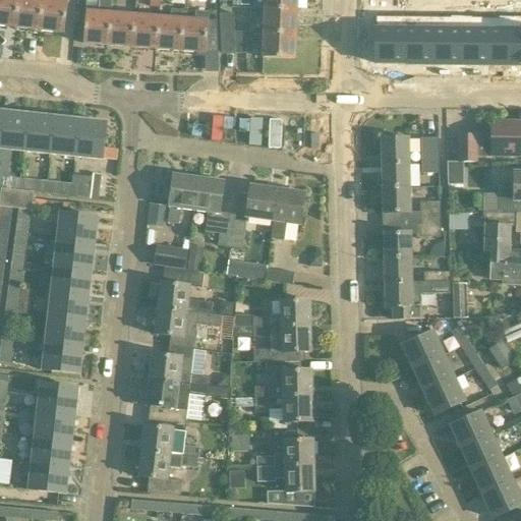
[(0,0),(0,26),(15,29),(18,0),(0,0)]
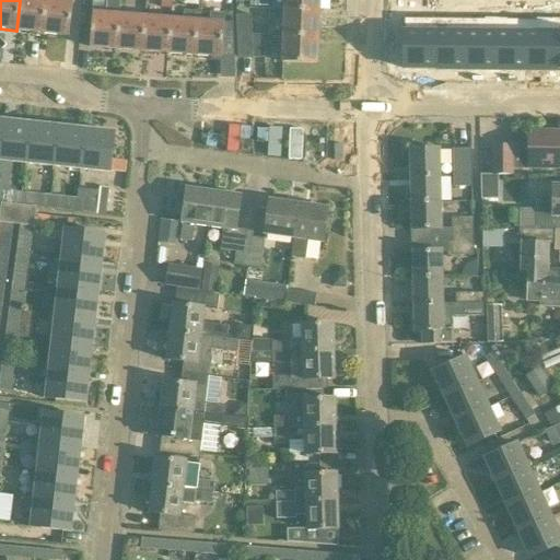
[(20,0),(16,31),(43,34),(46,0),(20,0)]
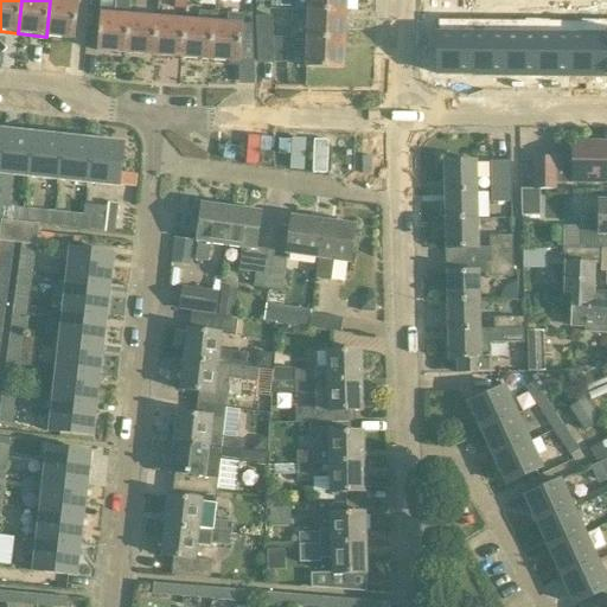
[(80,2),(62,0),(50,0),(46,37),(75,40),(80,2)]
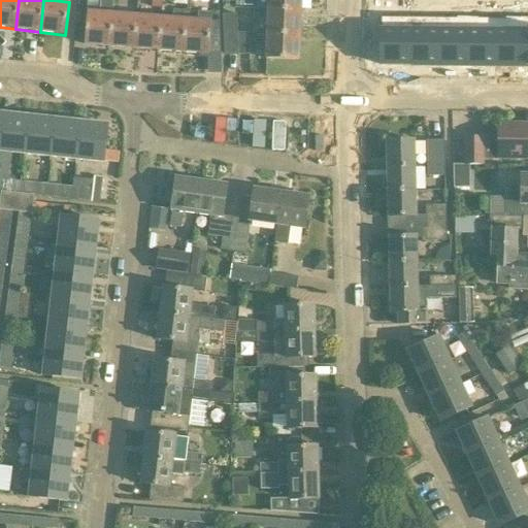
[(100,0),(100,13),(88,12),(85,45),(109,47),(112,14),(112,0),(100,0)]
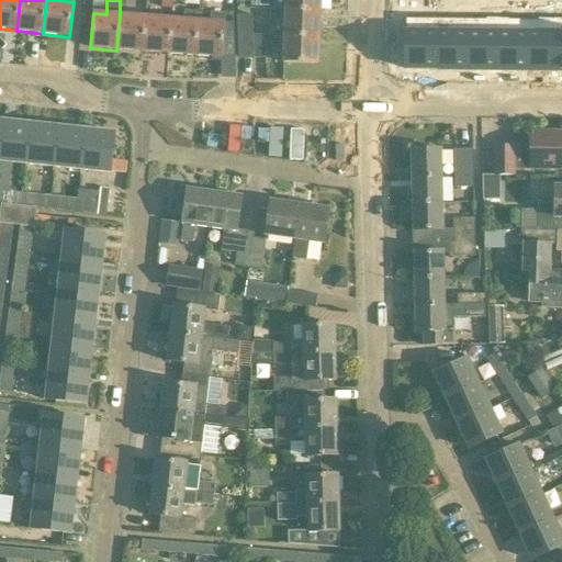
[(269,0),(269,10),(284,10),(318,12),(318,0),(269,0)]
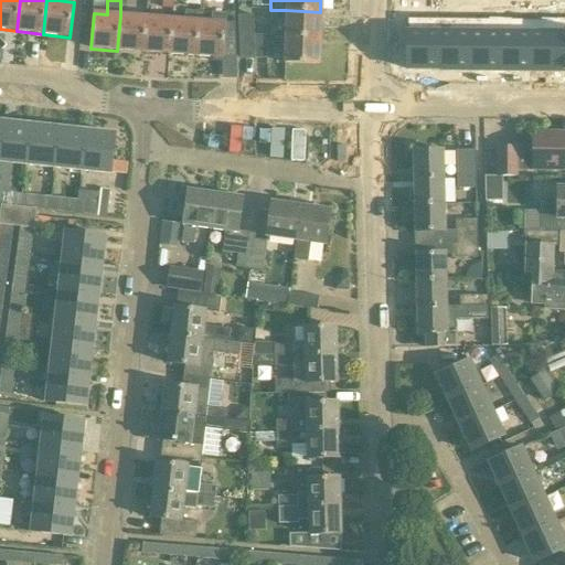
[(286,10),(285,36),(319,38),(320,12),(286,10)]
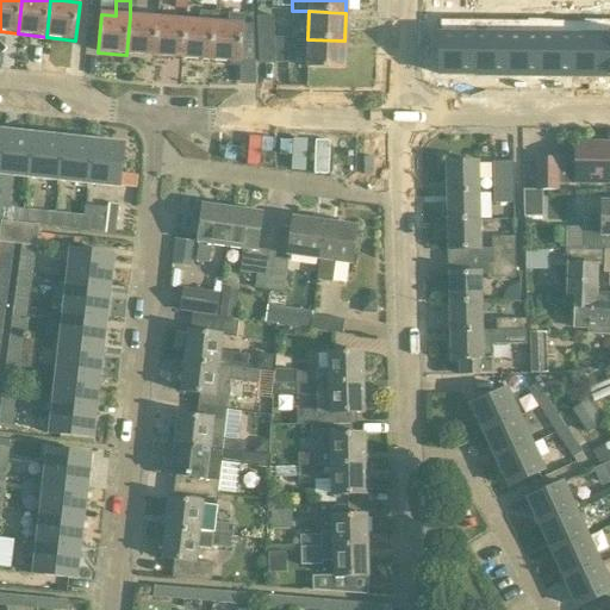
[(200,12),(199,23),(187,22),(184,60),(212,62),(215,24),(216,14),(200,12)]
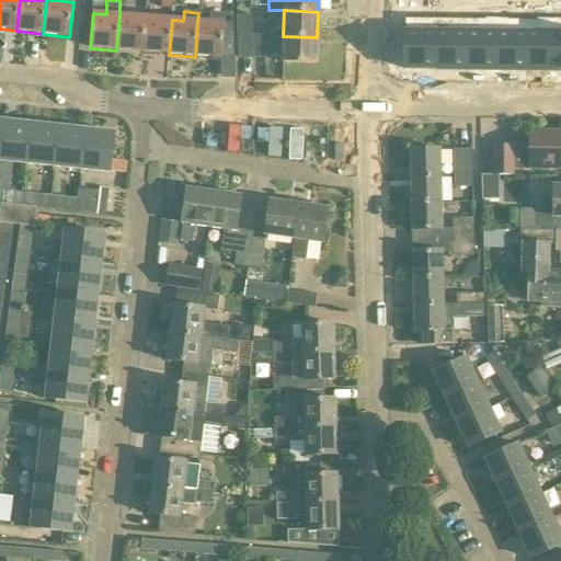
[(210,13),(210,23),(197,22),(195,57),(221,59),(221,58),(235,58),(233,24),(225,24),(225,14),(210,13)]
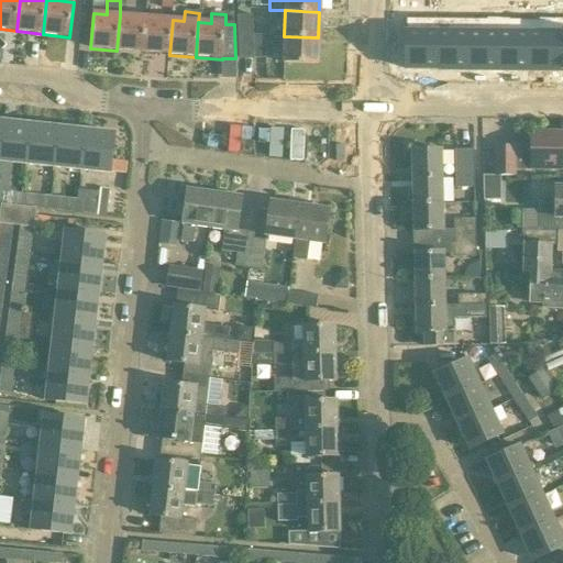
[(146,18),(120,15),(117,51),(143,53),(146,18)]
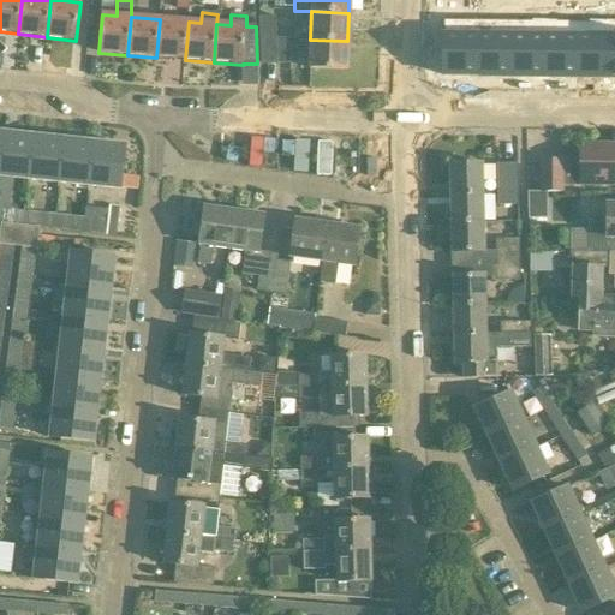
[(258,17),(260,40),(276,39),(275,17),(258,17)]
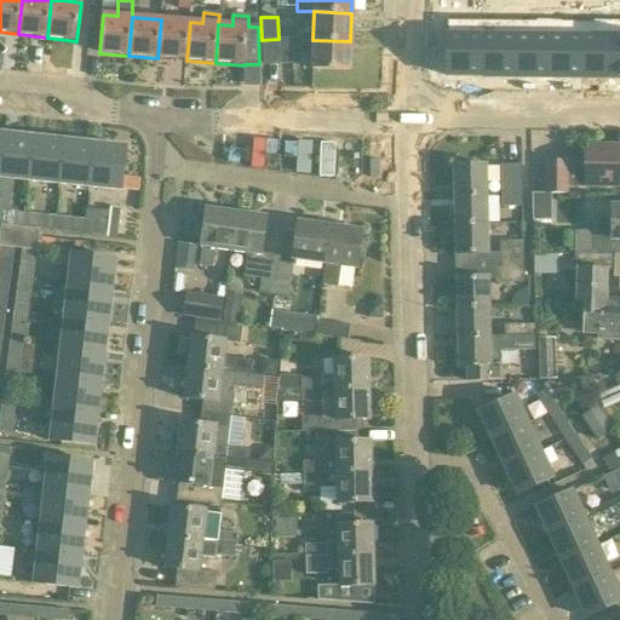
[(190,22),(161,19),(158,58),(187,61),(190,22)]
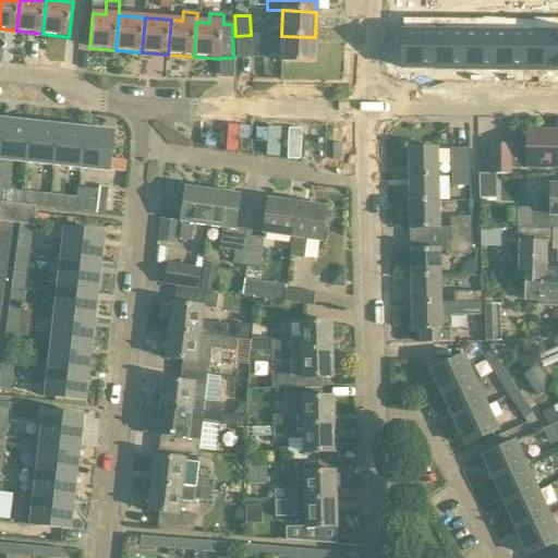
[(401,19),(401,69),(433,70),(433,19),(401,19)]
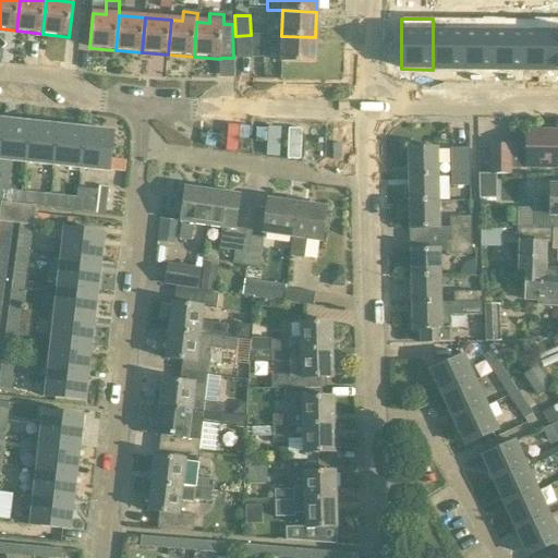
[(433,19),(433,70),(463,70),(463,19),(433,19)]
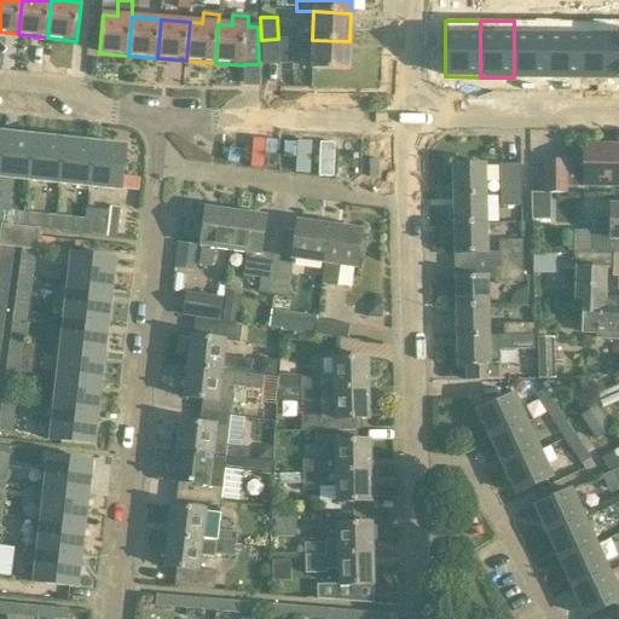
[(514,21),(514,77),(547,77),(548,22),(514,21)]
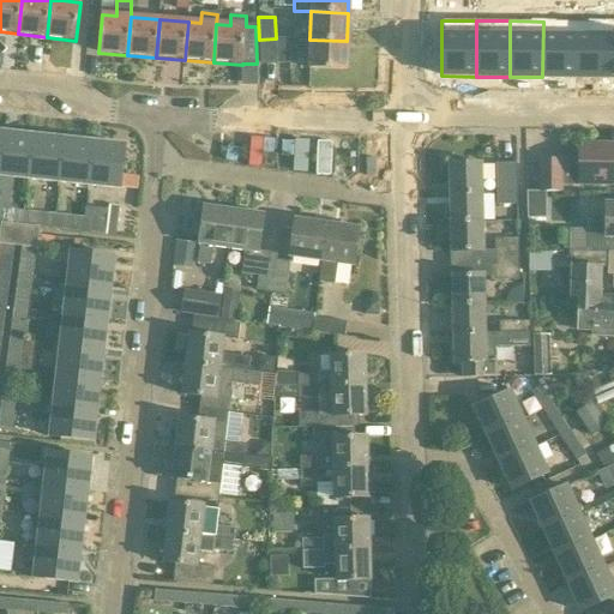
[(543,22),(542,77),(576,77),(576,22),(543,22)]
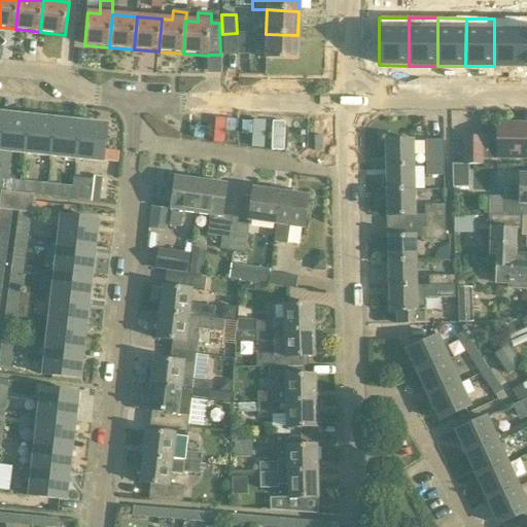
[(494,19),(494,66),(522,67),(523,19),(494,19)]
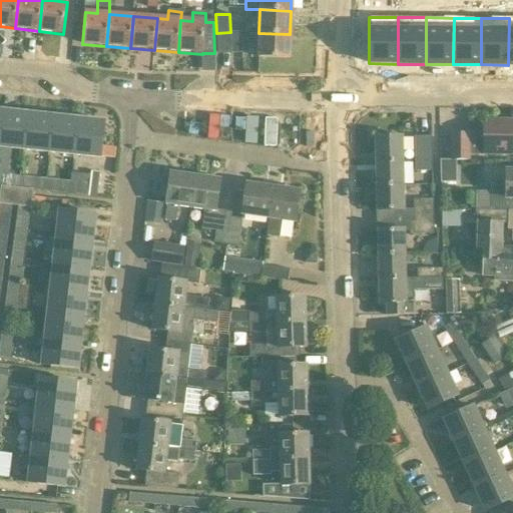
[(241,32),(230,32),(216,33),(217,55),(242,54),(241,32)]
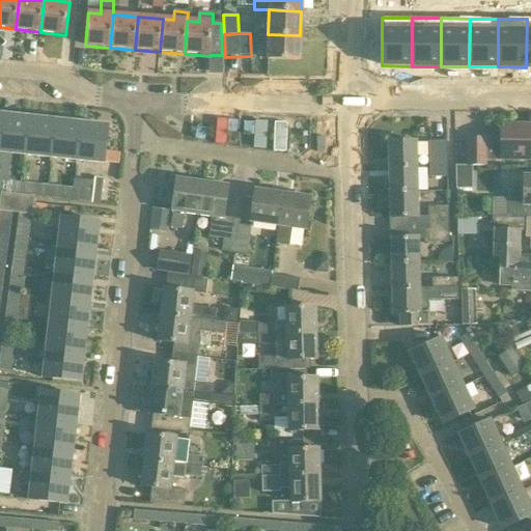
[(299,61),(300,35),(268,34),(267,60),(299,61)]
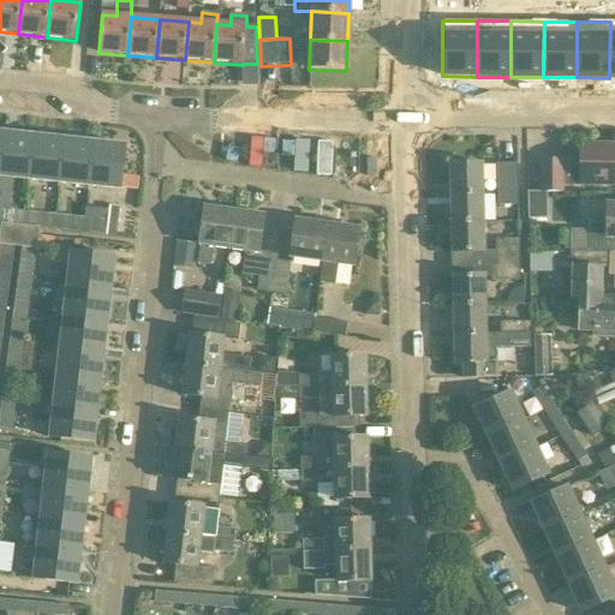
[(0,147),(0,177),(28,179),(31,137),(1,135),(0,147)]
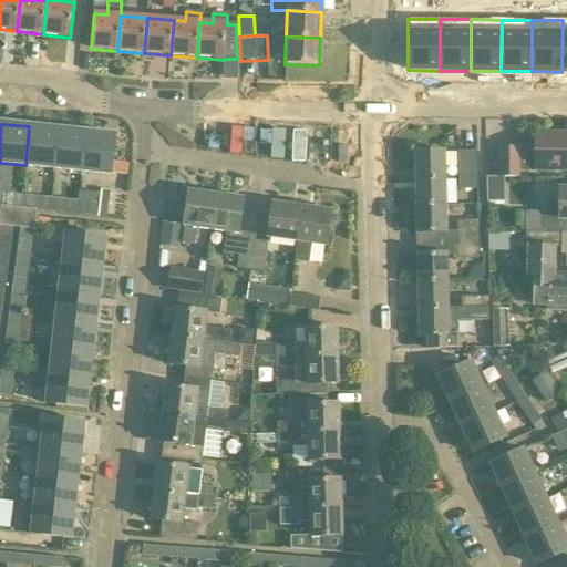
[(26,165),(53,168),(57,130),(29,126),(26,165)]
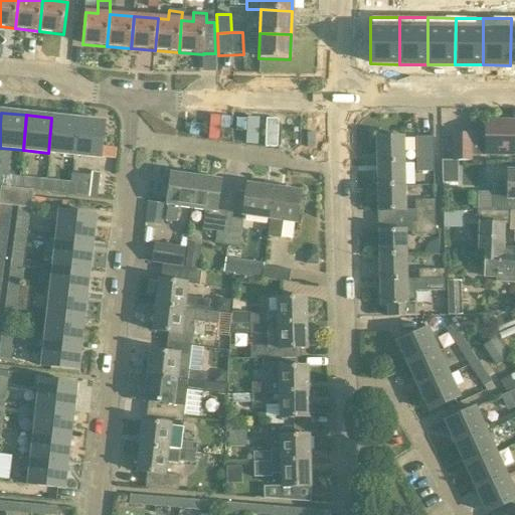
[(48,153),(73,156),(77,121),(51,118),(48,153)]
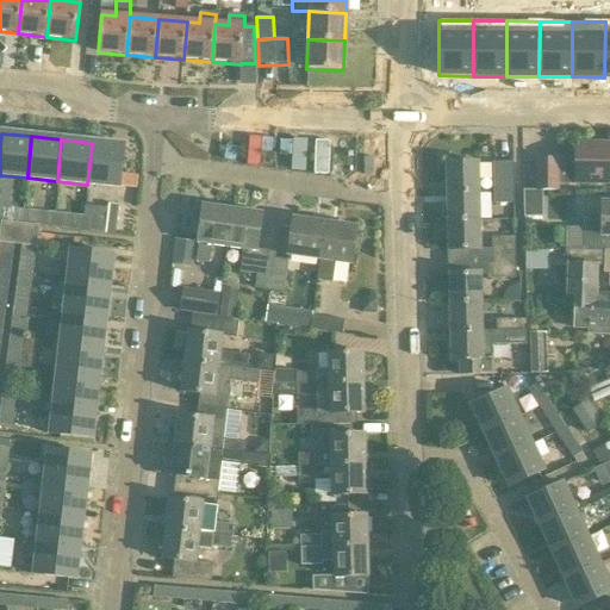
[(573,185),(573,184),(609,182),(609,142),(573,143),(573,159),(535,159),(535,192),(559,192),(559,185),(573,185)]
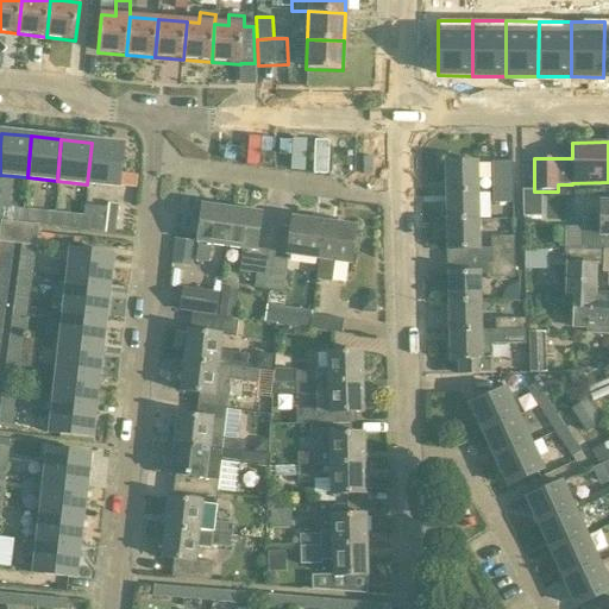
[(87,184),(118,187),(123,145),(92,143),(87,184)]
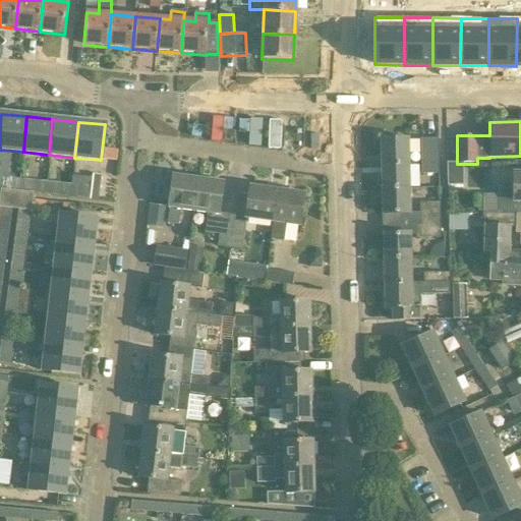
[(420,139),(421,164),(439,164),(439,138),(420,139)]
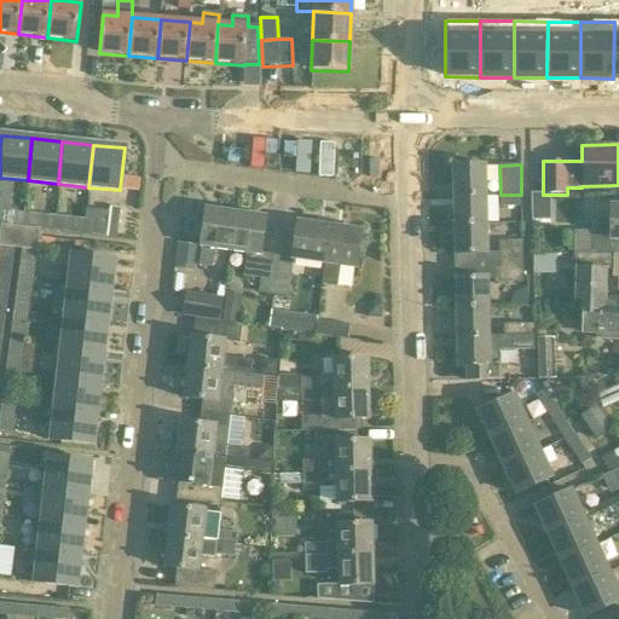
[(451,167),(451,196),(484,195),(482,166),(451,167)]
